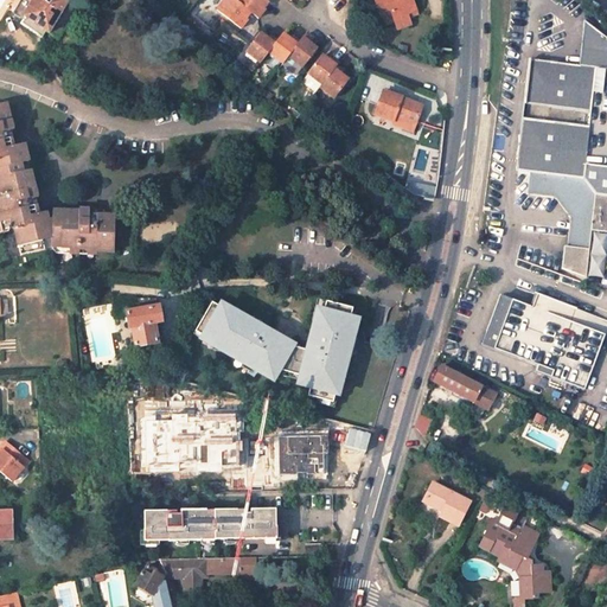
[(27,0),(20,0),(13,14),(24,20),(25,18),(23,16),(31,2),(27,0)]
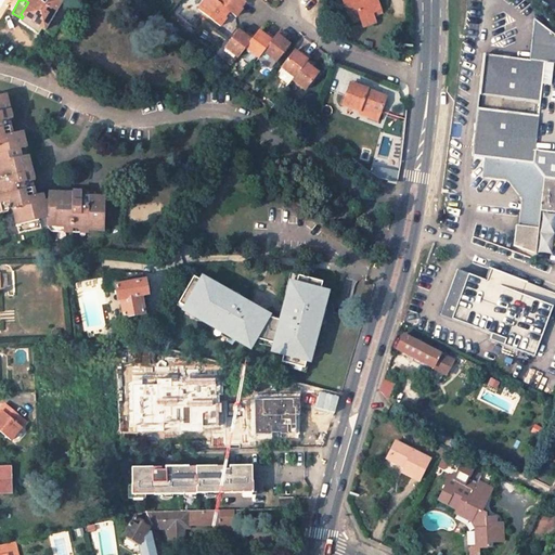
[(63,0),(29,0),(28,2),(21,14),(23,16),(22,18),(20,22),(39,34),(42,28),(44,30),(63,0)]
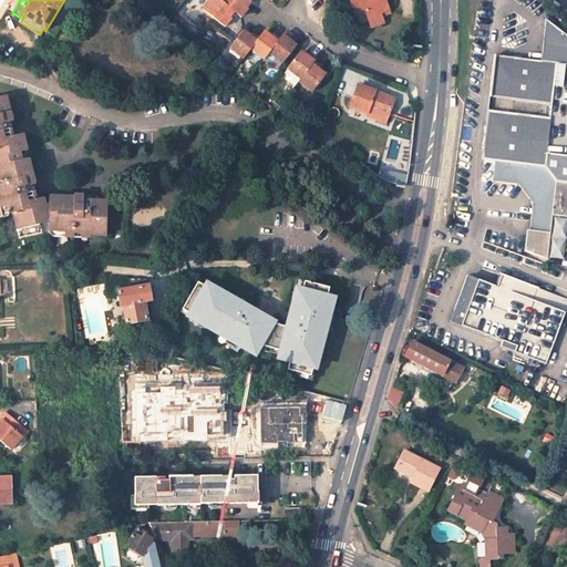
[(218,0),(209,0),(203,10),(225,28),(232,20),(229,18),(235,12),(219,0),(218,0)]
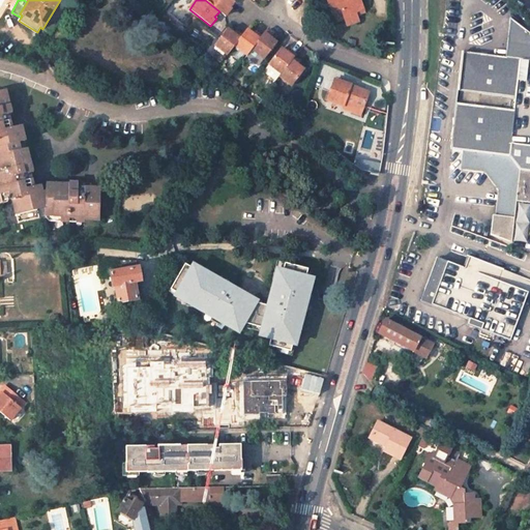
[(234,1),(233,0),(204,0),(205,0),(219,11),(225,16),(231,8),(230,7),(234,1)]
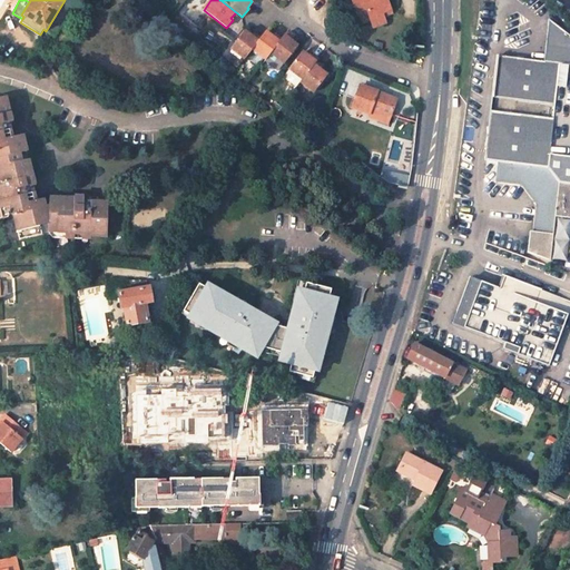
[(351,0),(361,23),(370,20),(370,21),(383,17),(382,12),(391,10),(387,0),(351,0)]
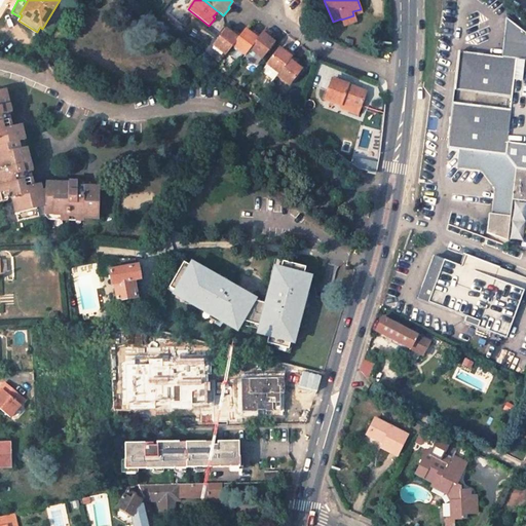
[(343,26),(355,22),(353,15),(341,20),(343,26)]
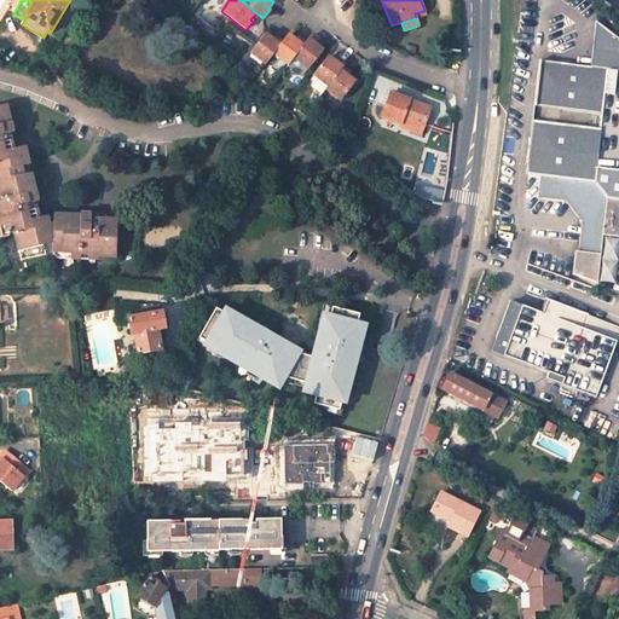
[(586,71),(539,67),(532,149),(530,149),(528,158),(531,160),(528,180),(539,183),(537,203),(566,206),(582,226),(578,256),(576,255),(573,278),(599,287),(603,238),(618,238),(618,46),(591,28),(586,71)]
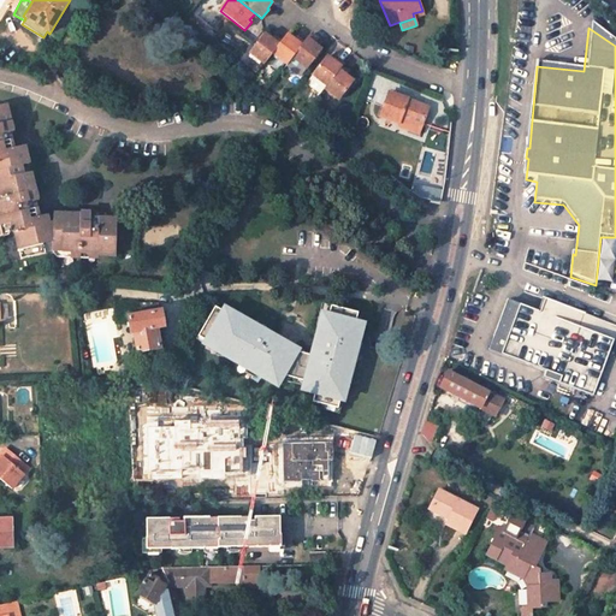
[(271,39),(264,34),(249,53),(264,64),(272,53),(280,42),(273,36),(271,39)]
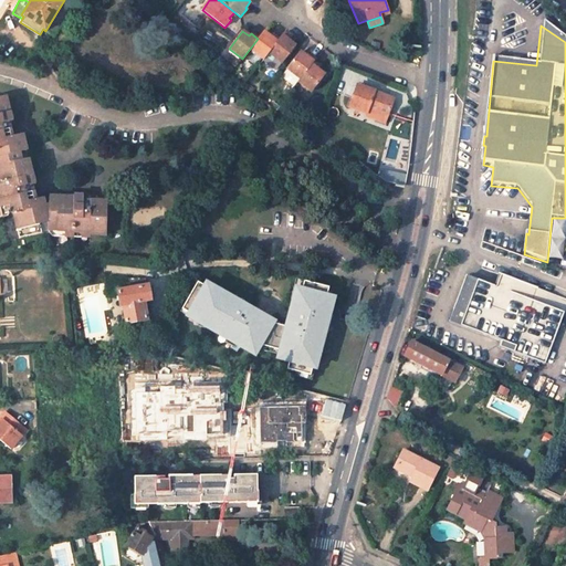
[(279,40),(272,34),(271,37),(263,32),(258,39),(250,49),(263,60),(269,53),(279,40)]
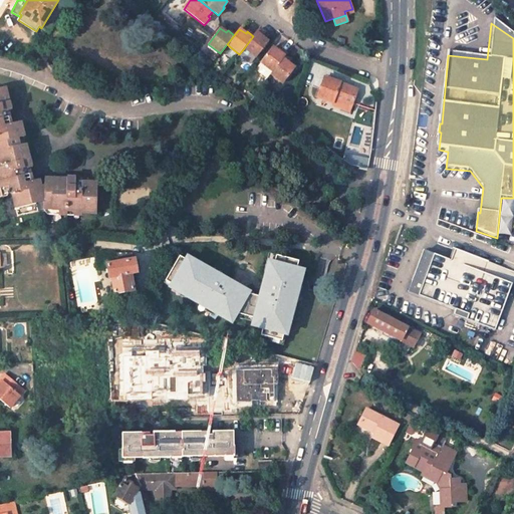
[(263,37),(264,34),(258,30),(253,36),(244,48),(256,57),(269,41),(263,37)]
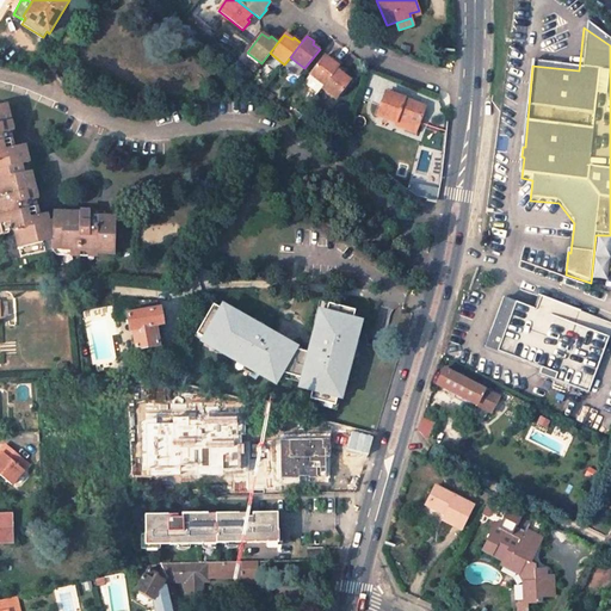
[(332,61),(323,55),(309,74),(302,82),(316,93),(321,87),(338,66),(340,62),(334,57),(332,61)]
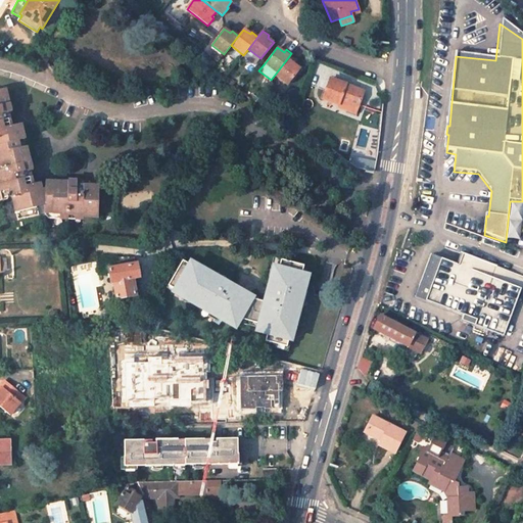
[(288,85),(300,68),(294,63),(296,61),(289,56),(275,75),(288,85)]
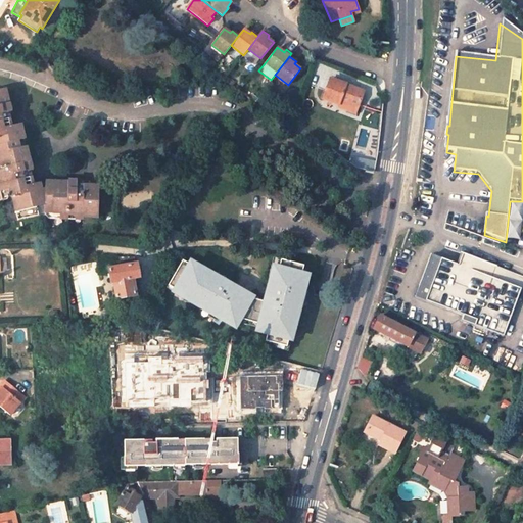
[(364,91),(330,79),(323,99),(339,105),(340,103),(357,108),(364,91)]
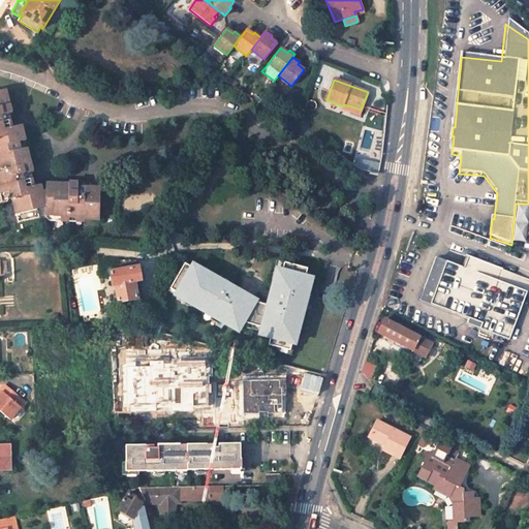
[(10,114),(4,91),(0,91),(0,203),(5,201),(6,196),(11,201),(12,200),(16,215),(33,211),(35,219),(47,216),(48,216),(60,216),(60,221),(68,221),(68,217),(84,218),(84,220),(99,220),(100,188),(92,188),(86,187),(86,185),(78,185),(78,183),(69,183),(69,185),(45,184),(45,191),(42,192),(40,185),(33,187),(31,180),(34,179),(32,173),(27,149),(25,150),(21,151),(19,143),(23,143),(25,142),(21,125),(18,126),(11,128),(10,121),(12,121),(10,114)]
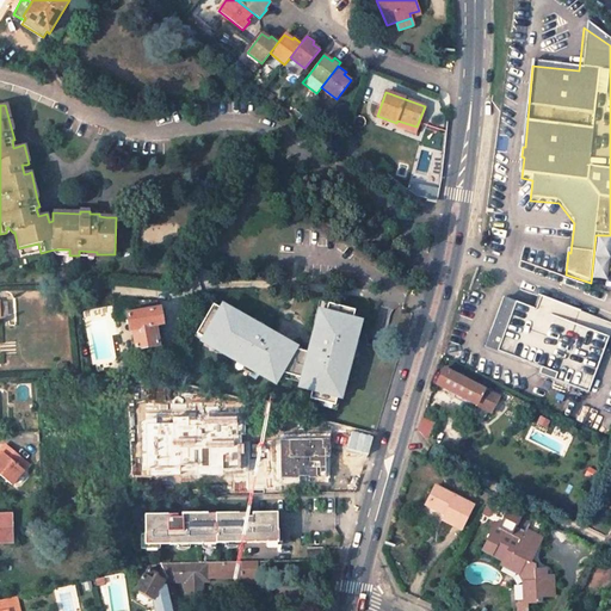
[(396,123),(396,125),(415,133),(417,127),(397,121),(396,123)]
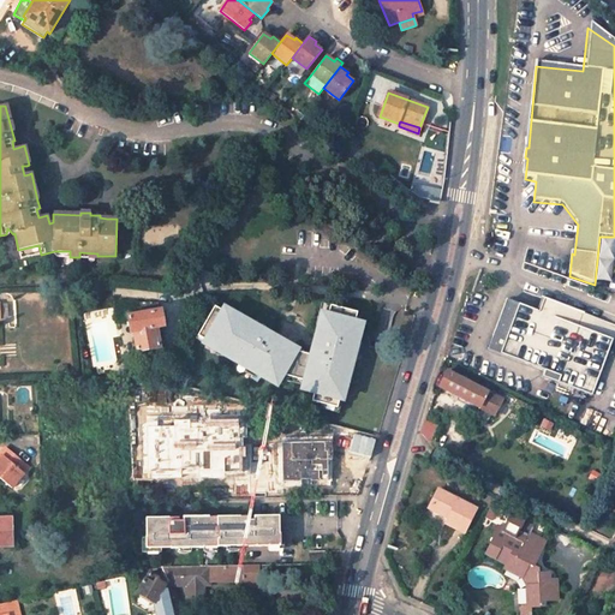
[(433,187),(431,196),(423,195),(422,201),(440,204),(441,199),(442,190),(433,187)]
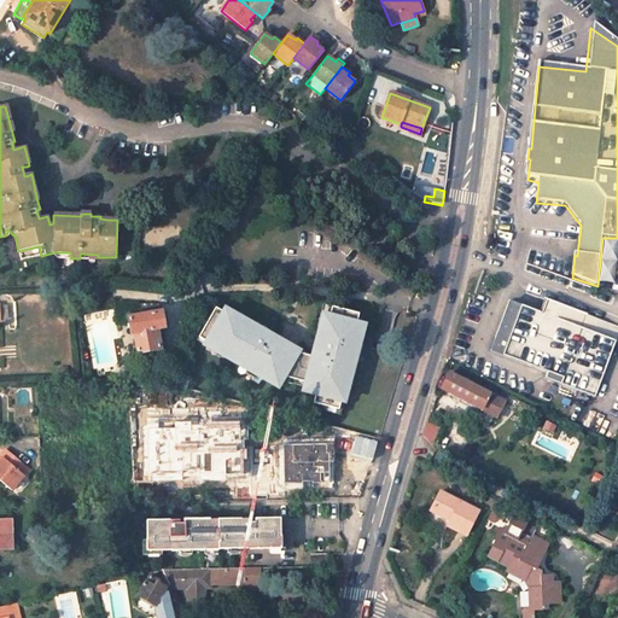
[(47,216),(42,200),(38,202),(40,209),(36,210),(39,219),(47,216)]
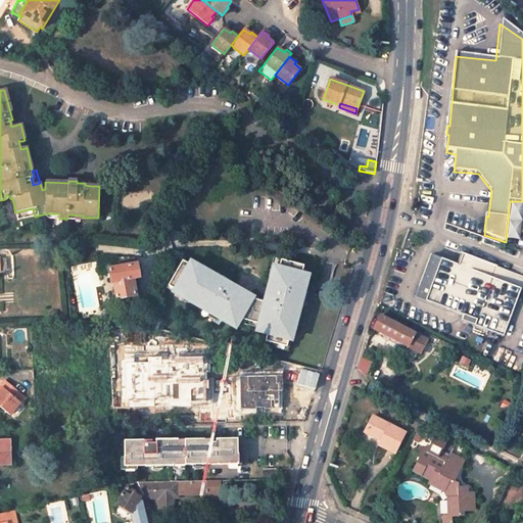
[(15,212),(17,220),(35,217),(33,208),(15,212)]
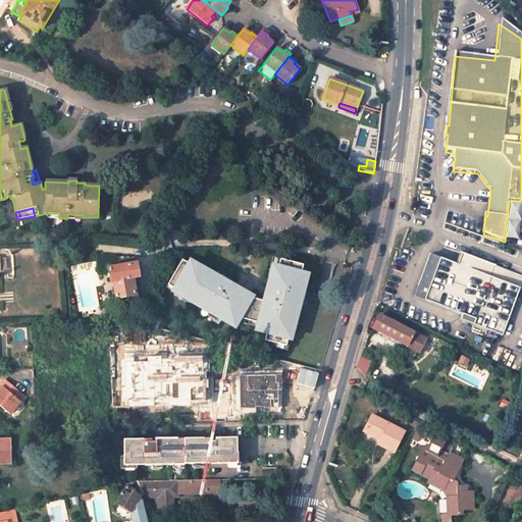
[(460,321),(503,337),(521,290),(491,278),(497,267),(462,254),(458,265),(456,264),(441,258),(440,259),(431,256),(415,297),(463,314),(460,321)]
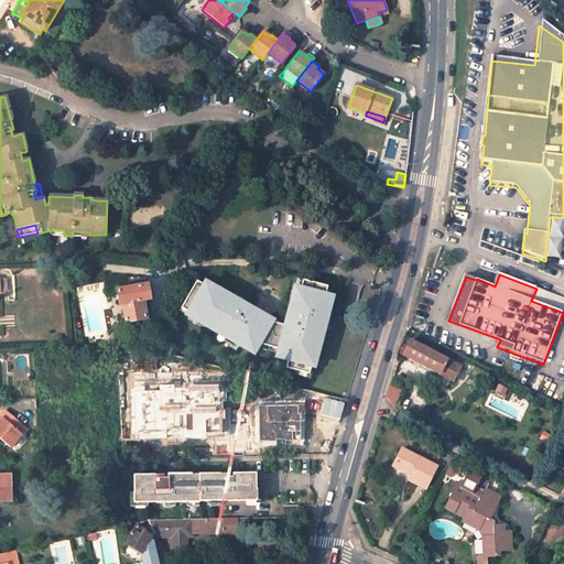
[(122,305),(126,323),(147,320),(143,301),(151,300),(148,284),(145,284),(144,278),(105,278),(108,292),(117,291),(119,305),(122,305)]
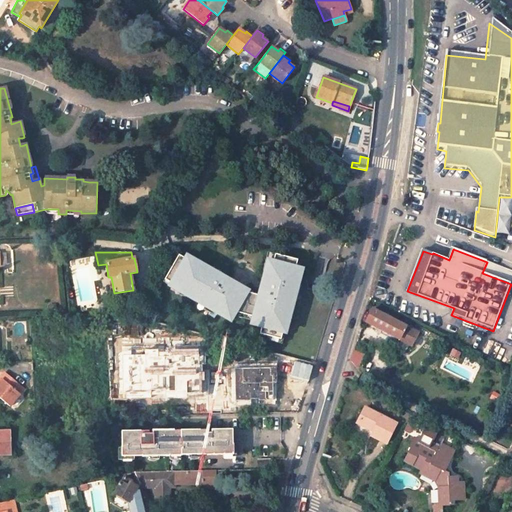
[(263,320),(259,334),(280,340),(287,313),(290,314),(300,275),(293,274),(297,261),(274,255),(272,262),(267,261),(258,296),(235,290),(237,286),(192,260),(191,262),(179,255),(165,280),(184,291),(182,293),(230,321),(235,313),(263,320)]
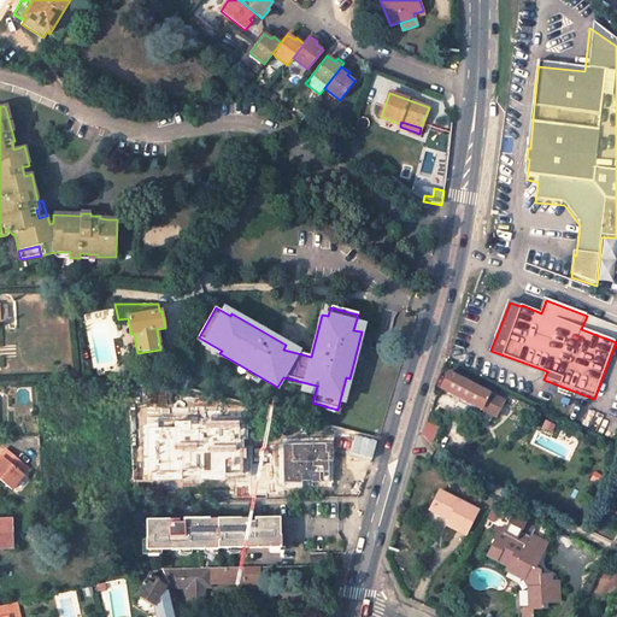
[(504,400),(448,372),(440,388),(495,417),(504,400)]
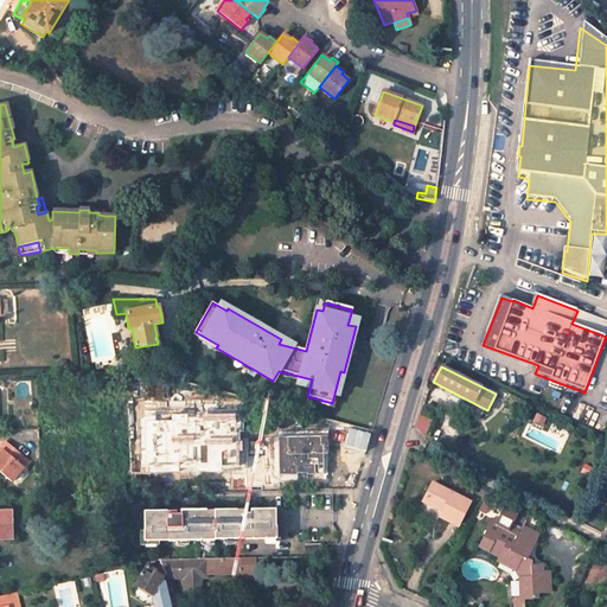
[(425,438),(430,420),(420,415),(416,428),(425,438)]
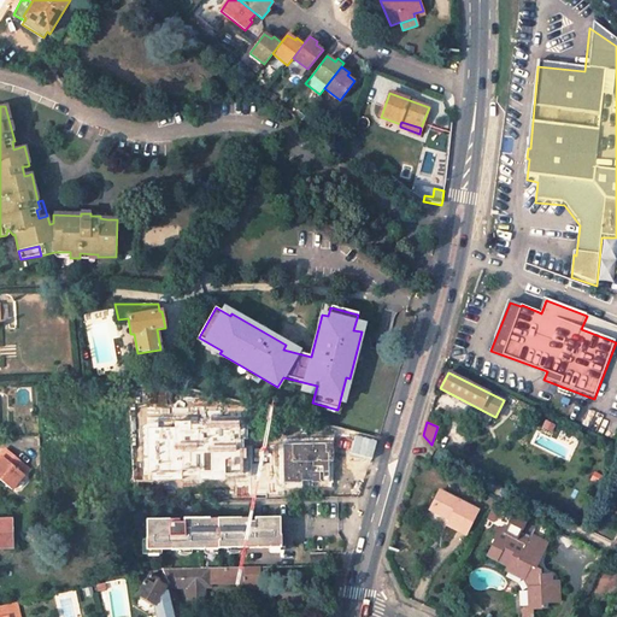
[(289,483),(310,488),(321,444),(298,438),(297,444),(281,440),(275,465),(281,466),(292,469),(289,483)]
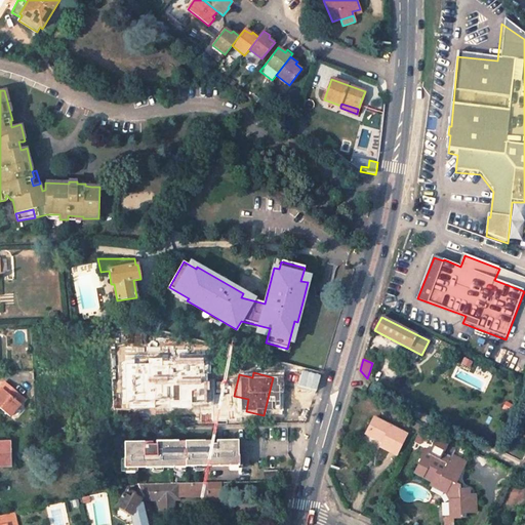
[(17,401),(22,396),(4,380),(0,385),(0,387),(2,388),(0,390),(0,407),(11,417),(22,404),(17,401)]
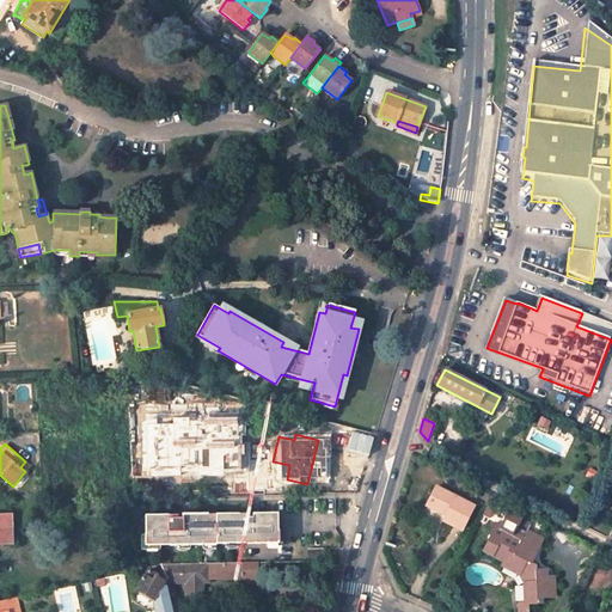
[(25,471),(30,465),(25,461),(20,467),(25,471)]
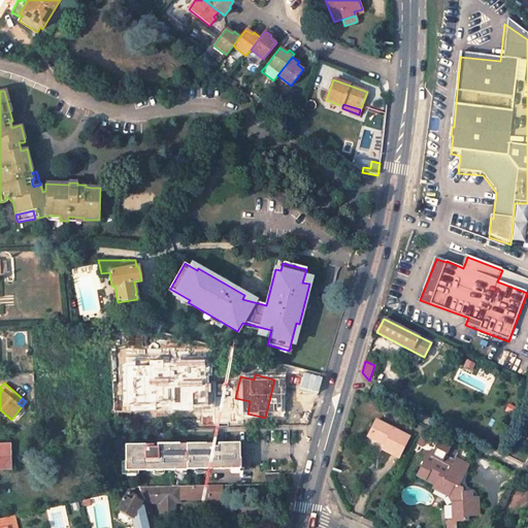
[(516,408),(508,404),(506,409),(514,413),(516,408)]
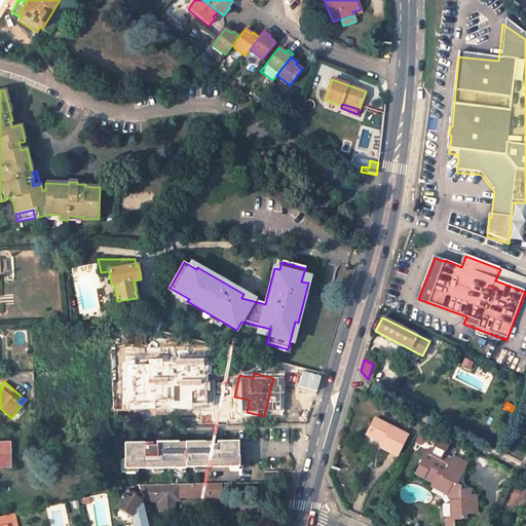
[(239,426),(243,409),(237,407),(232,406),(227,426),(239,426)]
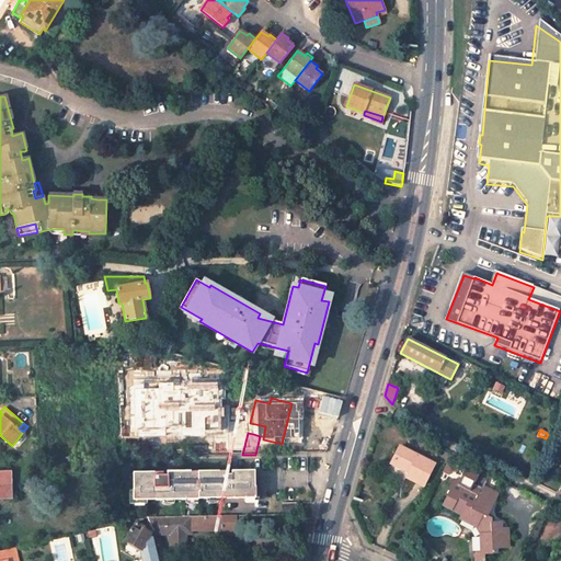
[(434,465),(400,447),(391,464),(409,472),(405,477),(423,485),(434,465)]
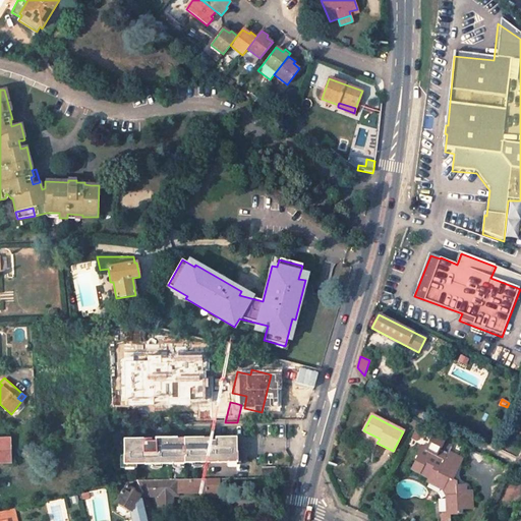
[(413,432),(418,435),(424,423),(419,420),(413,432)]
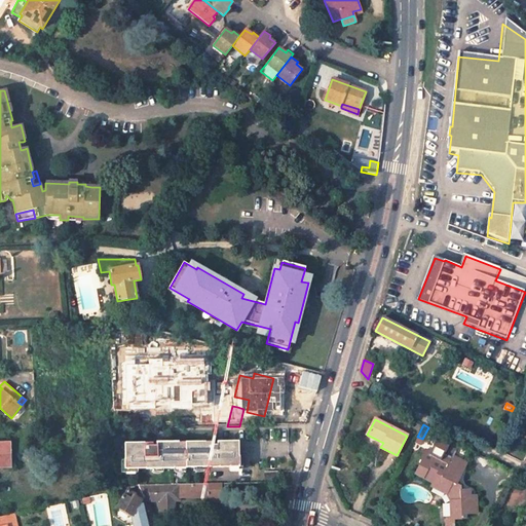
[(0,467),(10,467),(10,443),(0,442),(0,467)]
